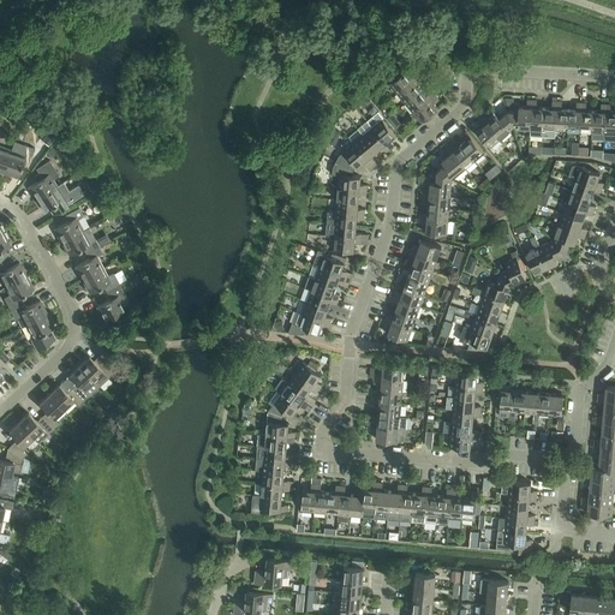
[(389,84),(398,94),(419,76),(416,72),(411,76),(406,70),(389,84)]
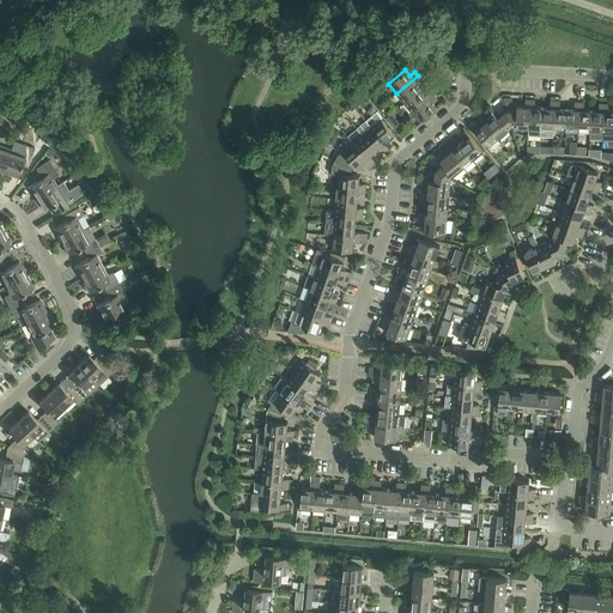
[(418,76),(396,93),(404,103),(420,89),(416,84),(422,79),(418,76)]
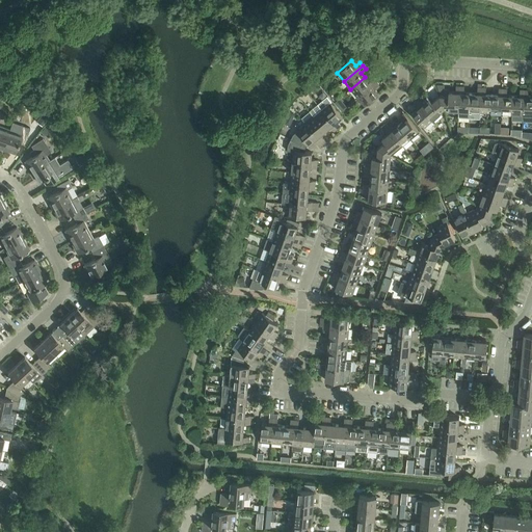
[(365,77),(350,89),(357,98),(376,82),(374,78),(369,82),(365,77)]
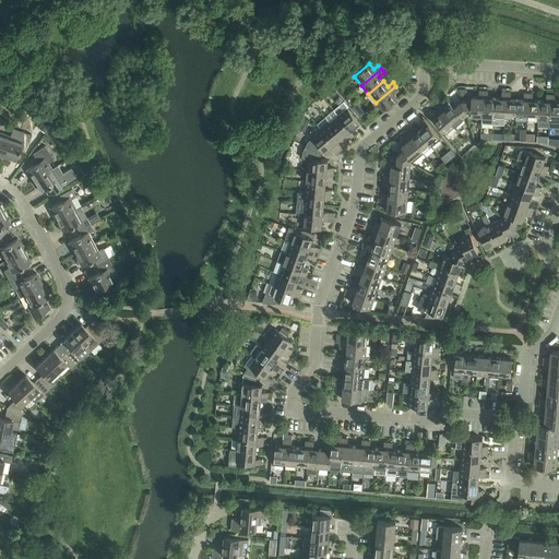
[(395,86),(376,103),(383,111),(399,99),(393,94),(399,90),(395,86)]
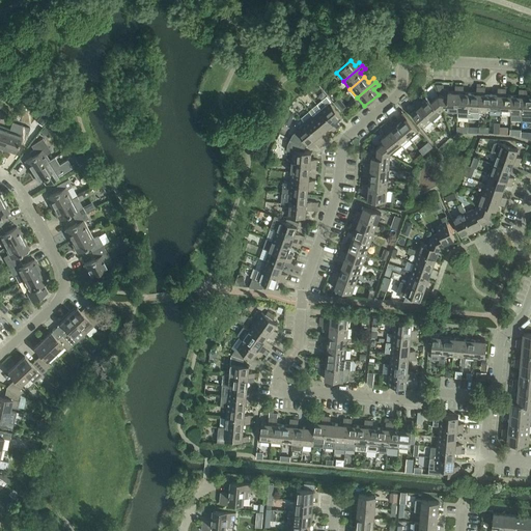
[(439,95),(444,111),(458,111),(459,86),(455,86),(454,92),(448,91),(448,96),(439,95)]
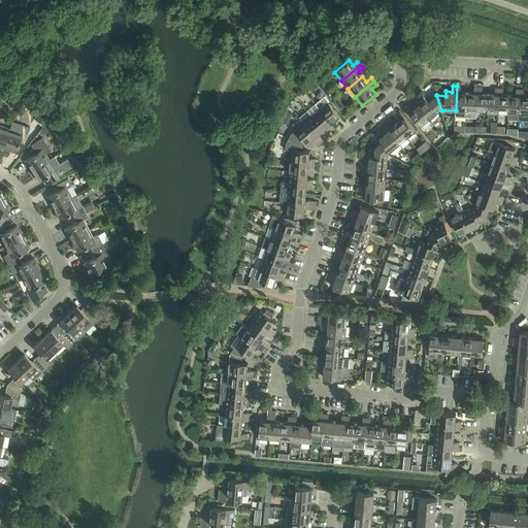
[(456,110),(455,117),(466,117),(467,93),(461,92),(461,86),(457,86),(456,110)]
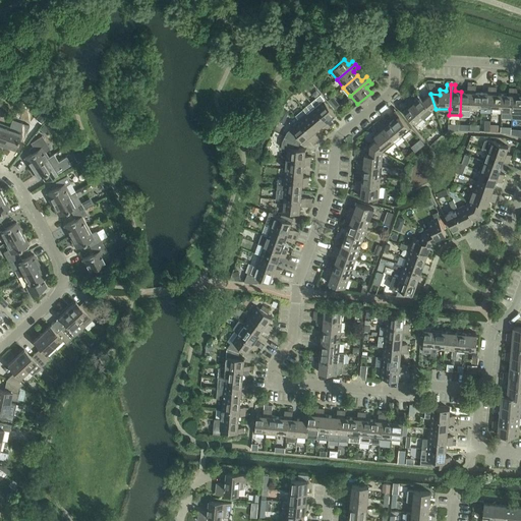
[(461,92),(460,115),(470,116),(471,111),(472,87),(467,85),(467,92),(461,92)]
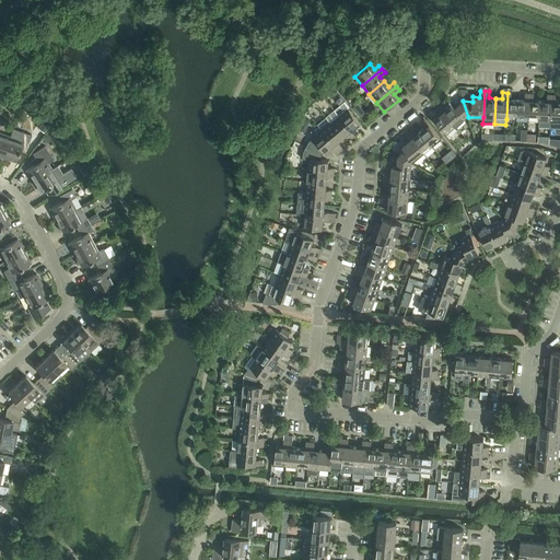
[(508,93),(506,119),(517,119),(518,100),(512,100),(512,93),(508,93)]
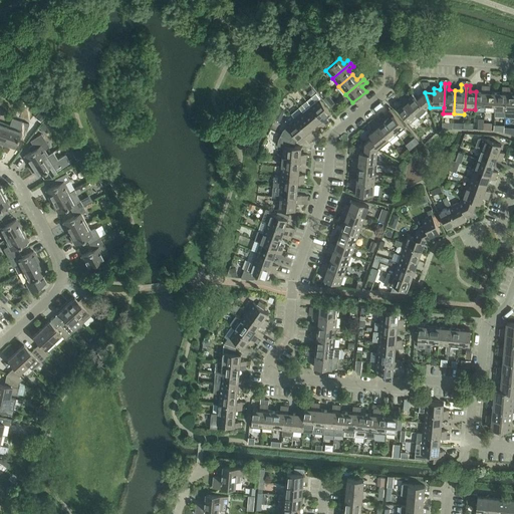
[(476,91),(475,109),(485,110),(485,109),(486,86),(482,85),(482,91),(476,91)]
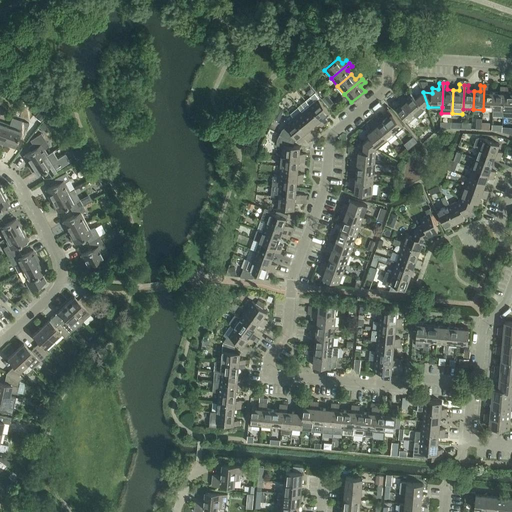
[(483,109),(483,110),(493,110),(494,92),(488,92),(488,86),(484,86),(483,109)]
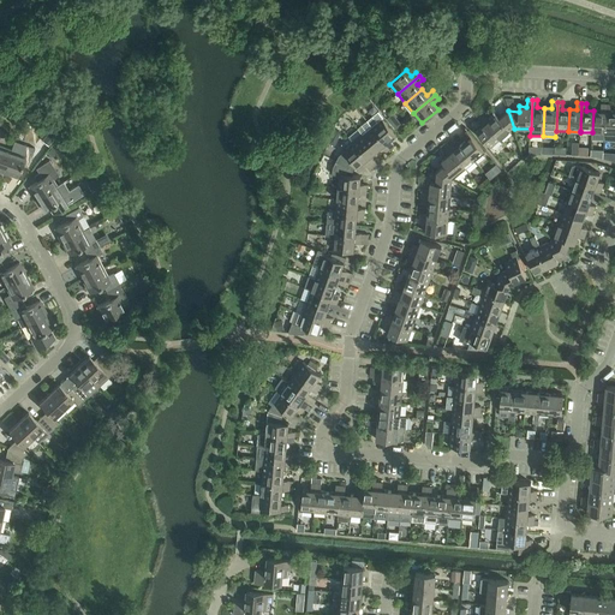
[(592,132),(592,139),(604,141),(607,105),(601,105),(601,111),(593,111),(592,132)]
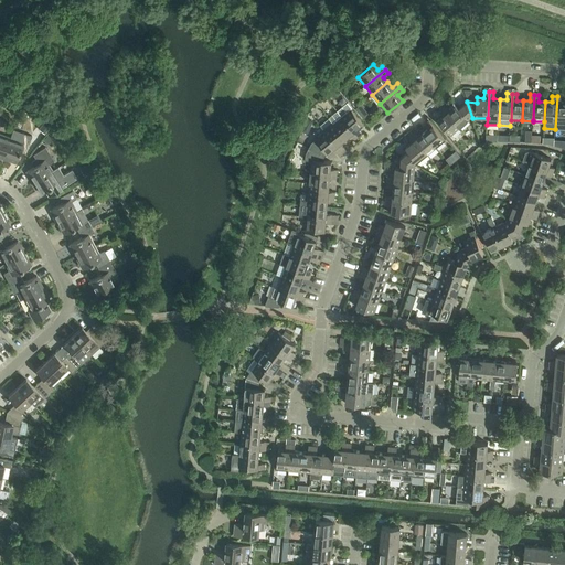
[(557,96),(555,129),(564,128),(564,103),(561,103),(562,96),(557,96)]
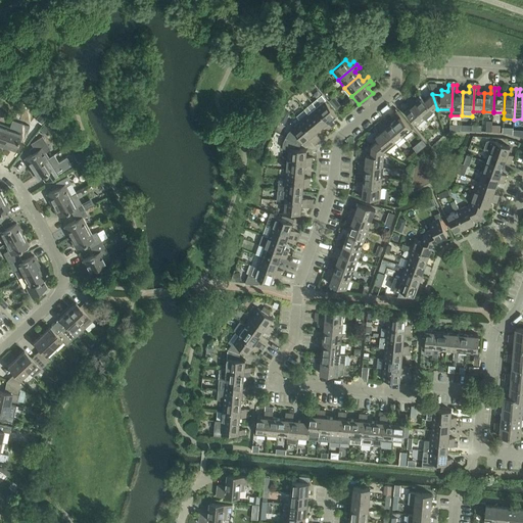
[(410,100),(426,119),(436,109),(437,109),(432,94),(431,94),(425,100),(422,97),(417,102),(413,97),(410,100)]
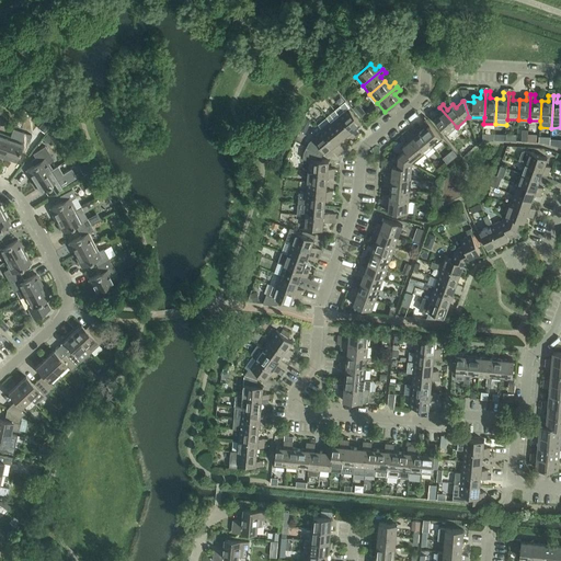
[(345,102),(335,110),(336,113),(340,115),(340,116),(356,135),(359,133),(355,128),(361,123),(348,107),(350,106),(345,102)]
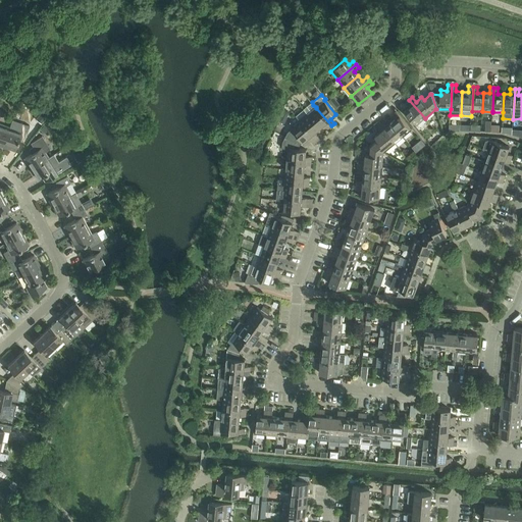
[(417,125),(425,118),(409,100),(406,103),(410,107),(405,112),(417,125)]
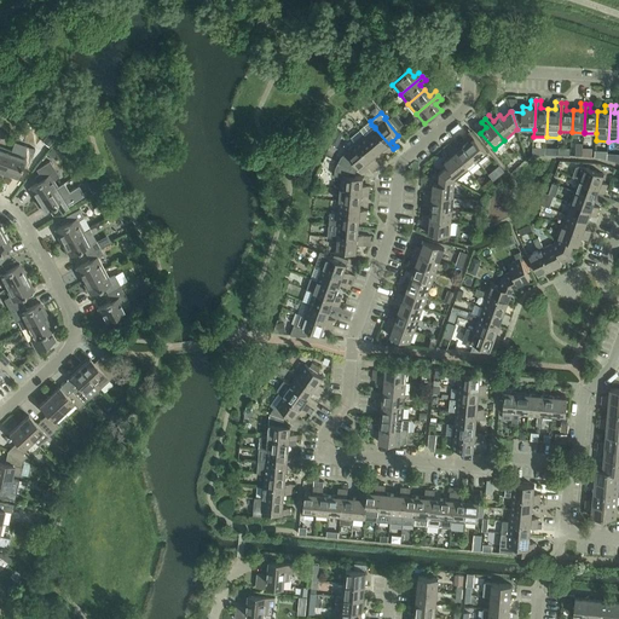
[(370,121),(360,129),(365,136),(379,152),(385,148),(388,152),(393,149),(375,128),(375,127),(371,125),(370,121)]
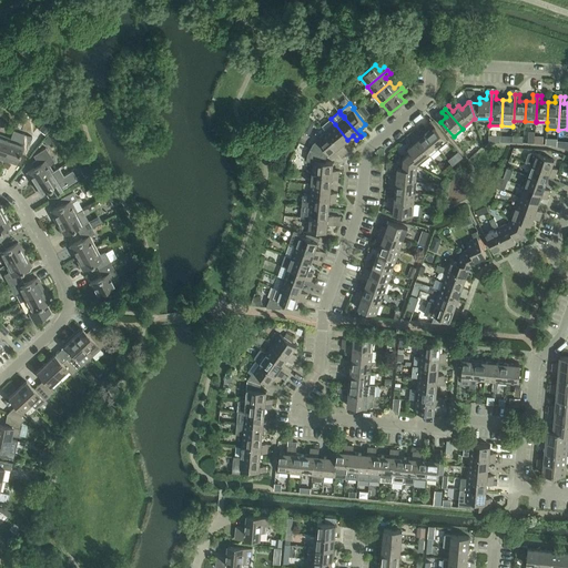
[(326,131),(346,155),(350,153),(342,144),(347,140),(335,124),(331,119),(322,125),(326,131)]
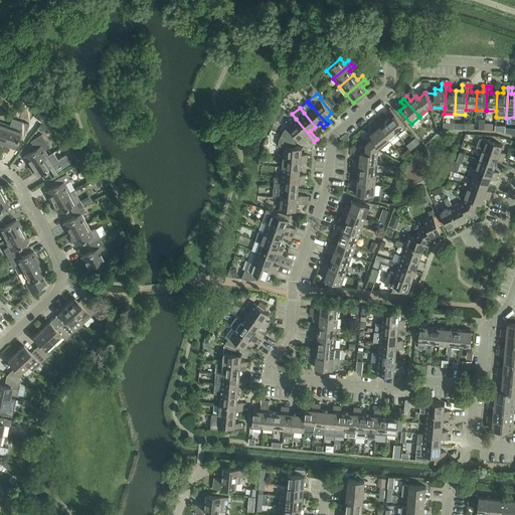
[(42,110),(35,118),(40,122),(47,114),(42,110)]
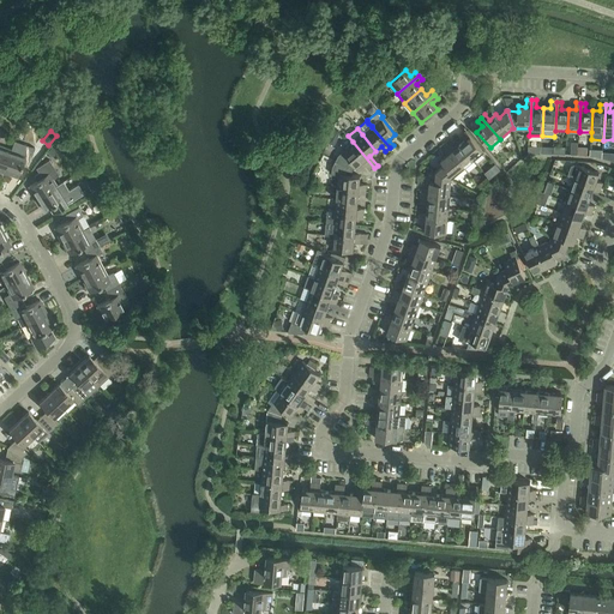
[(461,144),(474,161),(483,152),(470,136),(465,131),(461,134),(465,140),(461,144)]
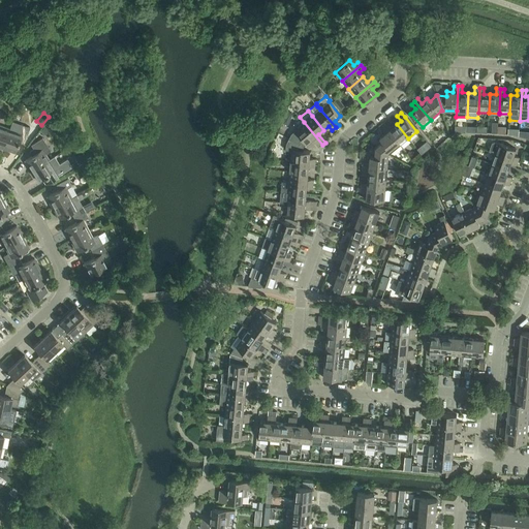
[(291,134),(288,139),(304,146),(312,139),(318,148),(322,145),(304,122),(294,129),(296,130),(291,134)]
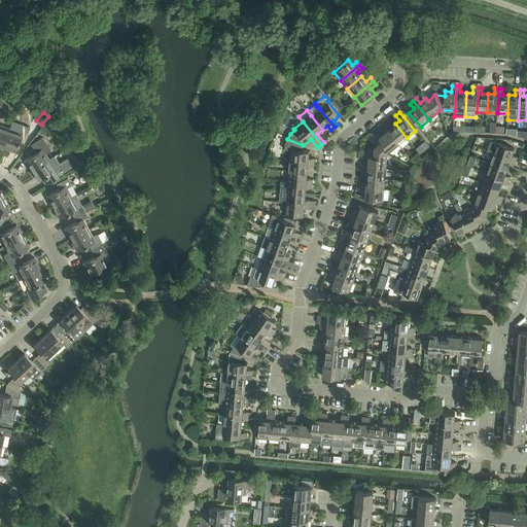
[(384,126),(398,144),(407,138),(395,124),(390,129),(386,124),(384,126)]
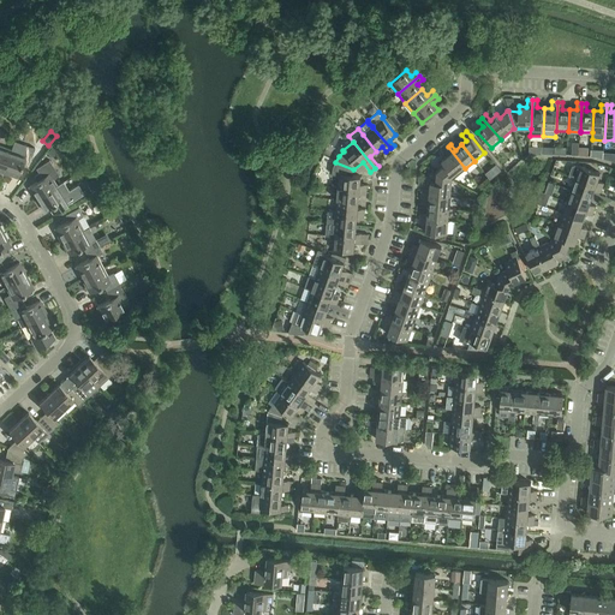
[(0,171),(4,173),(12,150),(0,145),(0,171)]
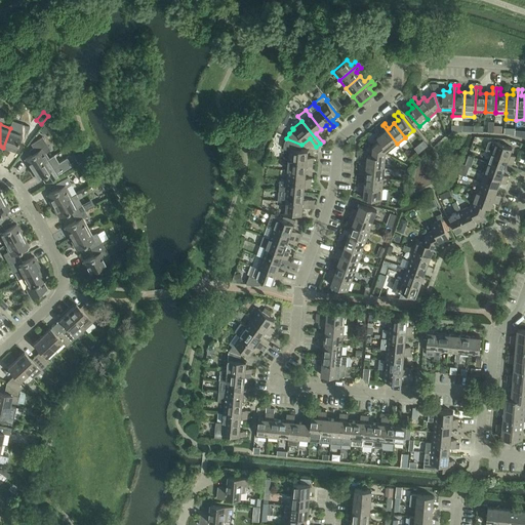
[(10,128),(3,148),(14,152),(19,139),(25,142),(29,129),(18,125),(16,130),(10,128)]
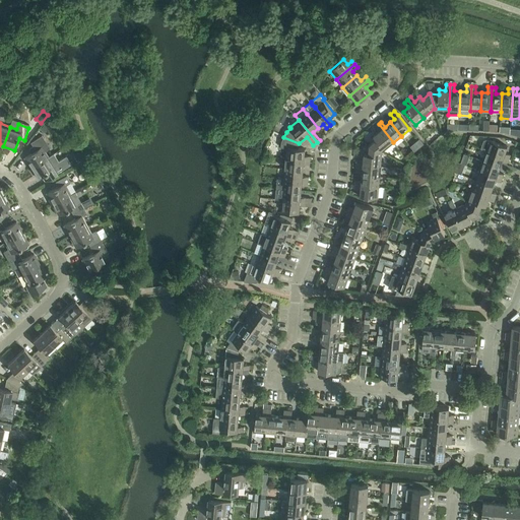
[(44,124),(41,129),(45,133),(49,128),(44,124)]
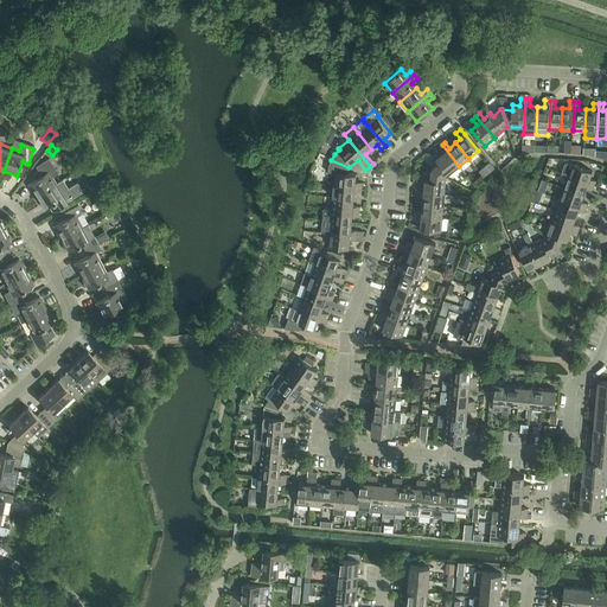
[(432,170),(446,178),(459,166),(442,145),(438,148),(442,153),(436,159),(440,164),(432,170)]
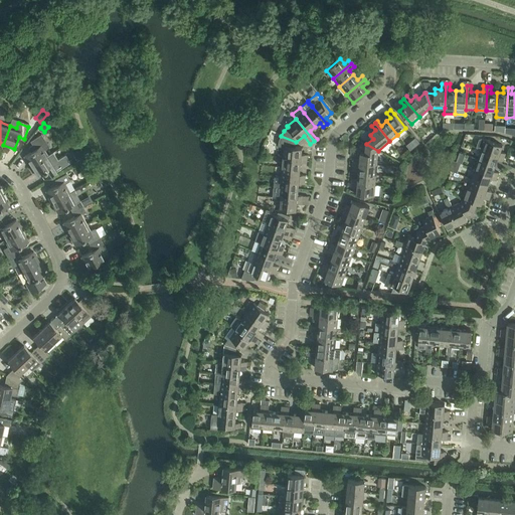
[(31,152),(24,157),(31,167),(48,156),(44,150),(49,147),(45,140),(41,135),(30,142),(32,145),(29,147),(28,148),(31,152)]
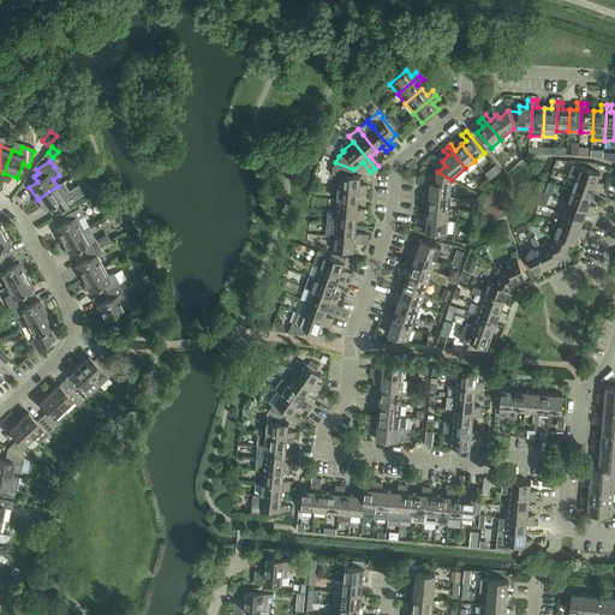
[(339,175),(338,187),(366,190),(366,185),(360,185),(360,177),(352,175),(353,171),(353,169),(335,162),(333,167),(332,174),(339,175)]
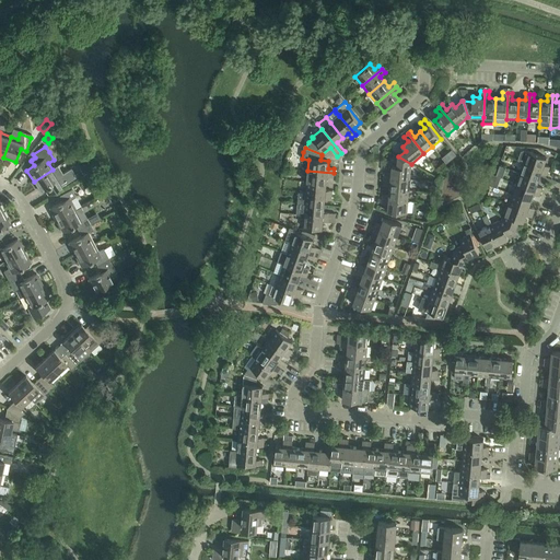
[(446,154),(451,160),(456,155),(452,150),(446,154)]
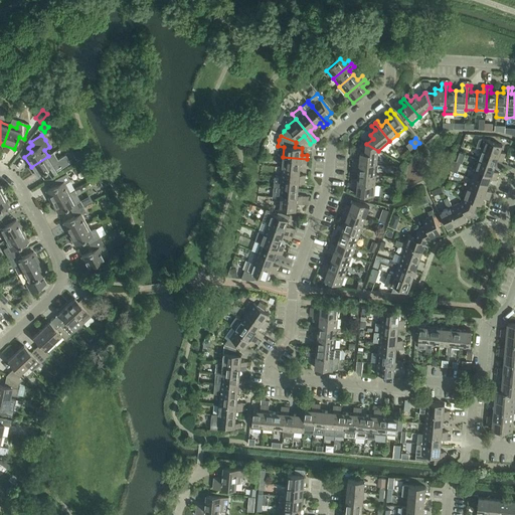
[(476,147),(482,149),(504,157),(506,153),(500,151),(502,145),(485,139),(481,138),(479,139),(476,147)]
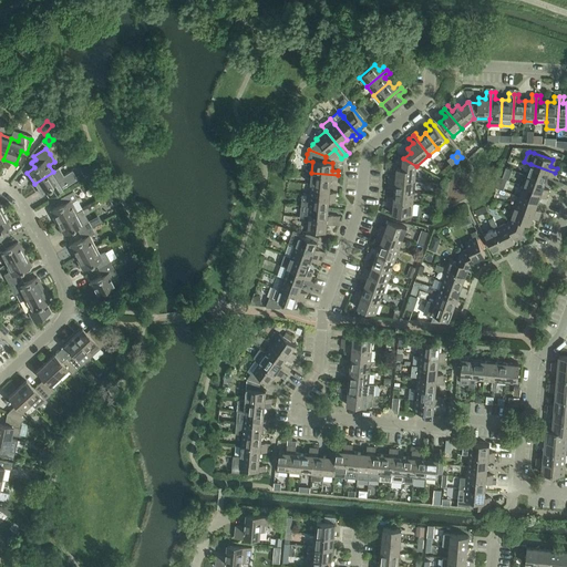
[(390,175),(389,179),(415,182),(416,166),(403,158),(402,168),(397,168),(397,175),(390,175)]
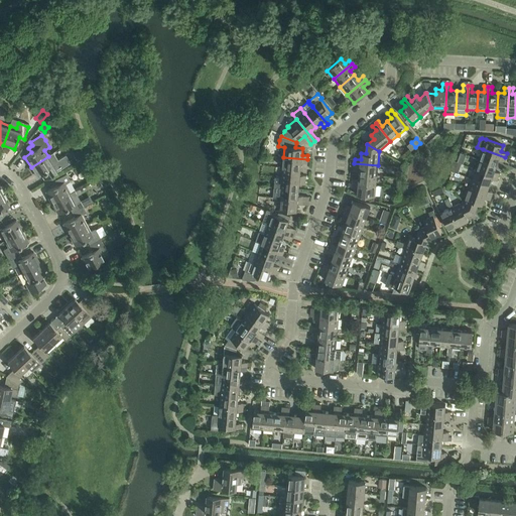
[(81,149),(73,154),(77,160),(85,155),(81,149)]
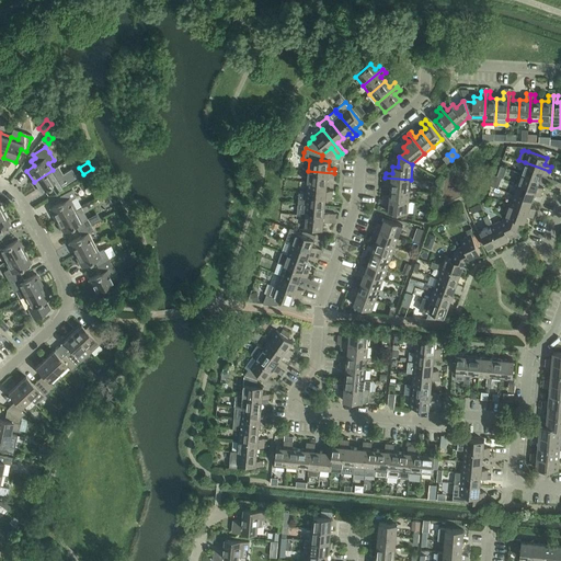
[(525,162),(521,173),(539,180),(541,173),(548,175),(549,171),(525,162)]
